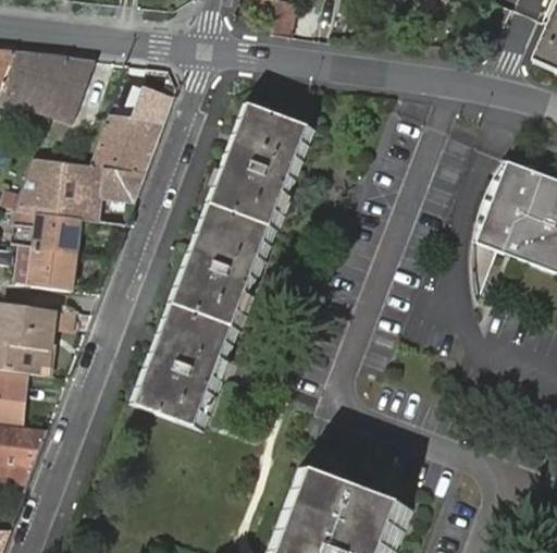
[(279,0),(273,34),(291,36),(297,1),(292,0),(279,0)]
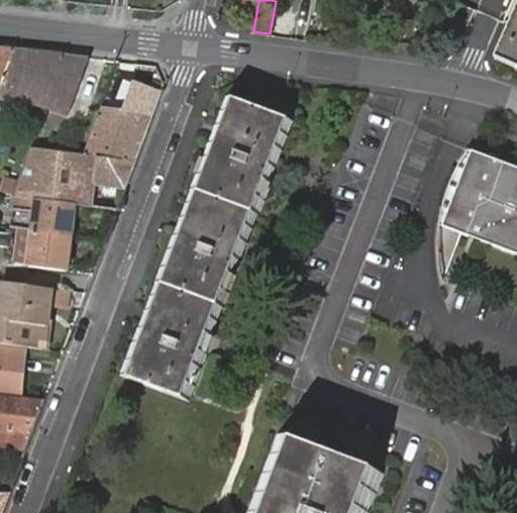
[(453,0),(438,31),(462,43),(478,10),(453,0)]
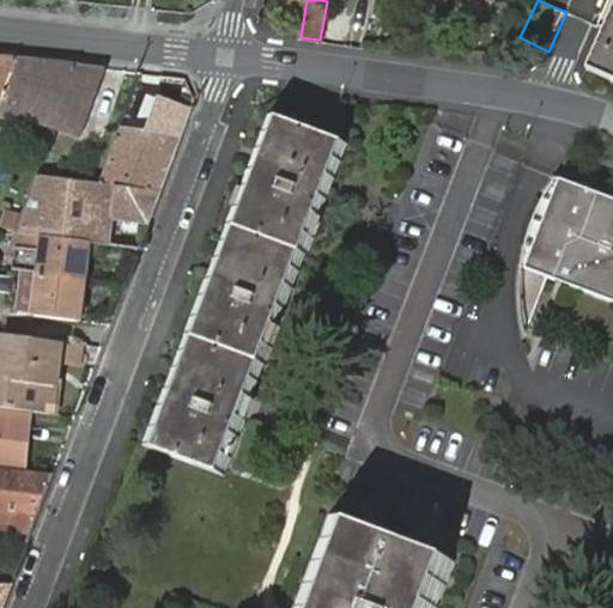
[(612,78),(612,12),(589,68),(612,78)]
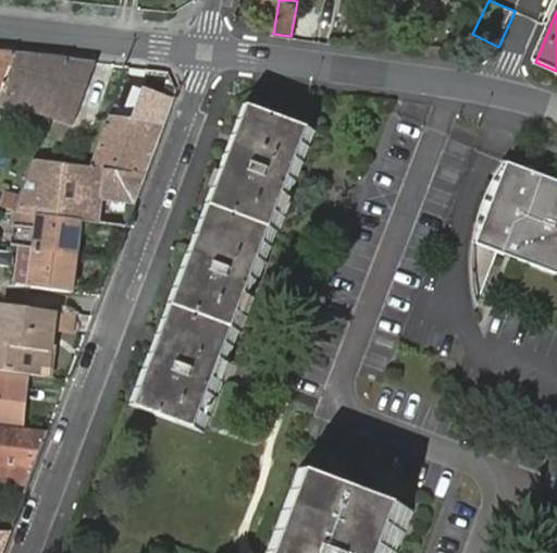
[(3,50),(0,49),(0,94),(15,52),(3,50)]
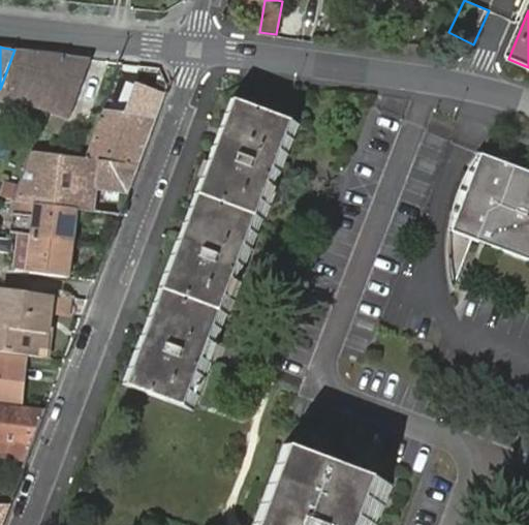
[(66,56),(14,50),(0,89),(0,91),(48,109),(65,58),(66,56)]
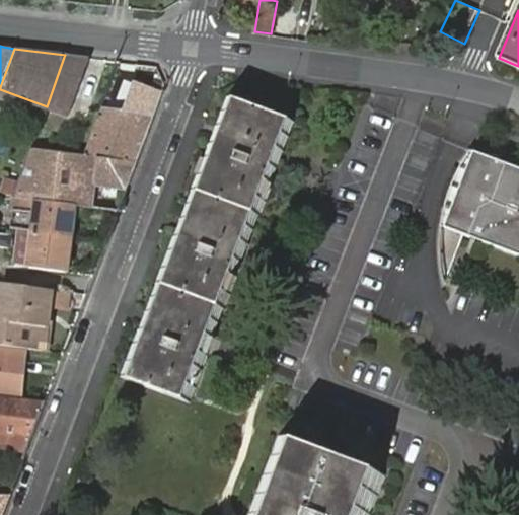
[(64,57),(47,106),(47,108),(68,116),(89,61),(64,57)]
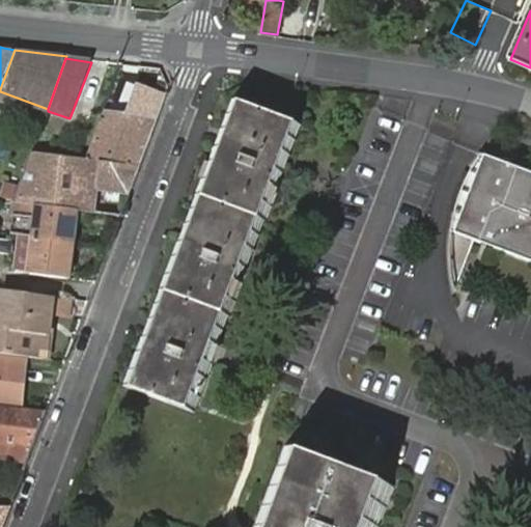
[(221,125),(232,130),(243,102),(231,98),(221,125)]
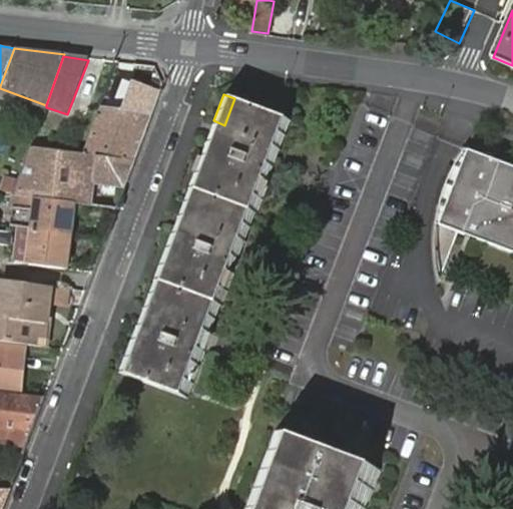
[(235,236),(265,161),(255,158),(263,140),(271,144),(282,116),(234,98),(224,125),(235,129),(229,147),(217,142),(188,217),(199,221),(193,238),(182,234),(152,309),(164,314),(158,330),(146,326),(128,372),(175,391),(193,344),(185,341),(191,324),(200,328),(229,253),(220,250),(226,233),(235,236)]
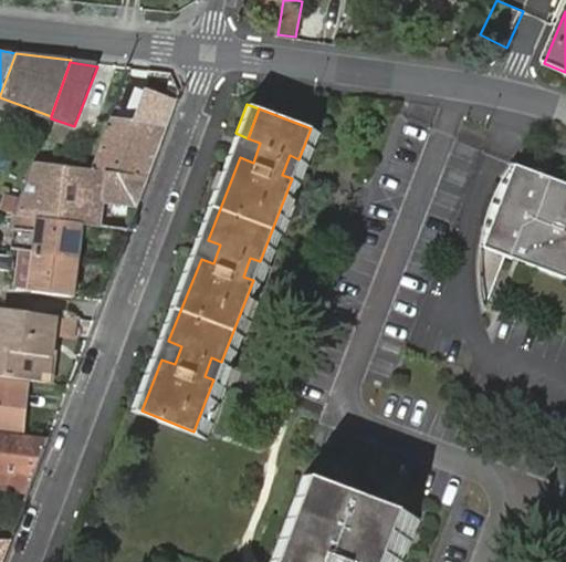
[(165,124),(111,118),(93,168),(146,175),(165,124)]
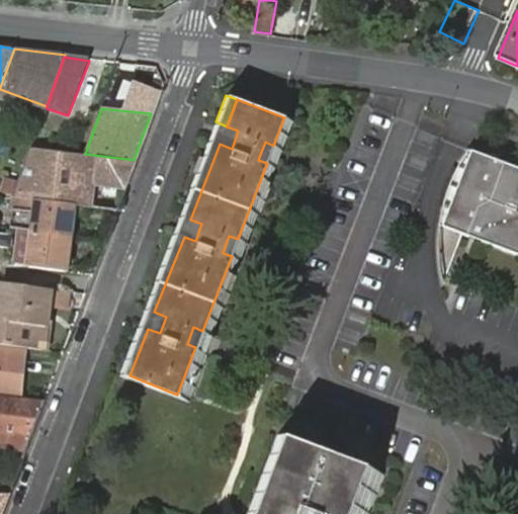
[(284,117),(273,146),(287,151),(297,121),(284,117)]
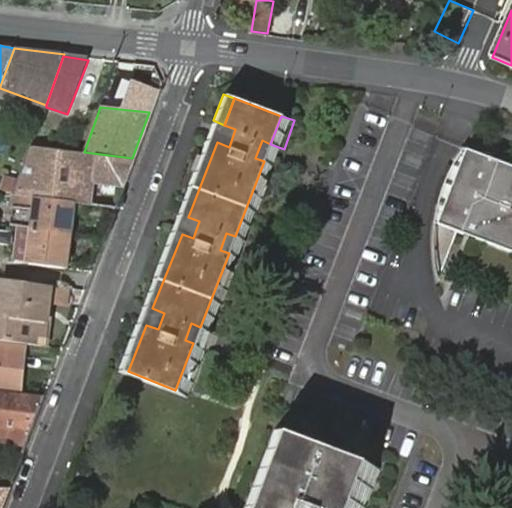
[(206,138),(217,142),(229,147),(235,129),(224,125),(213,120),(206,138)]
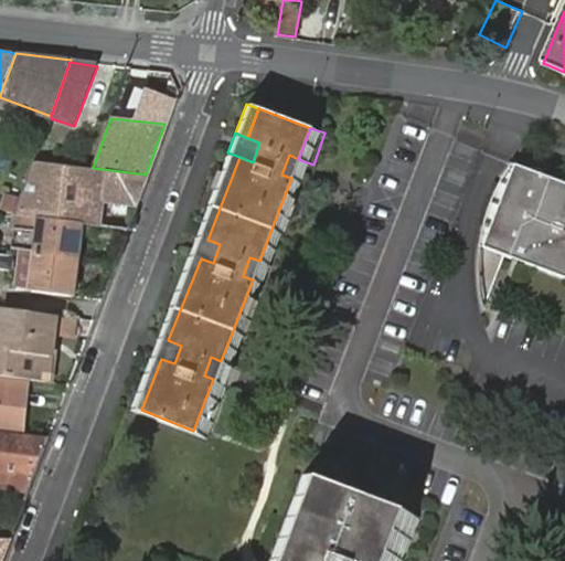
[(195,235),(208,240),(240,157),(227,152),(195,235)]
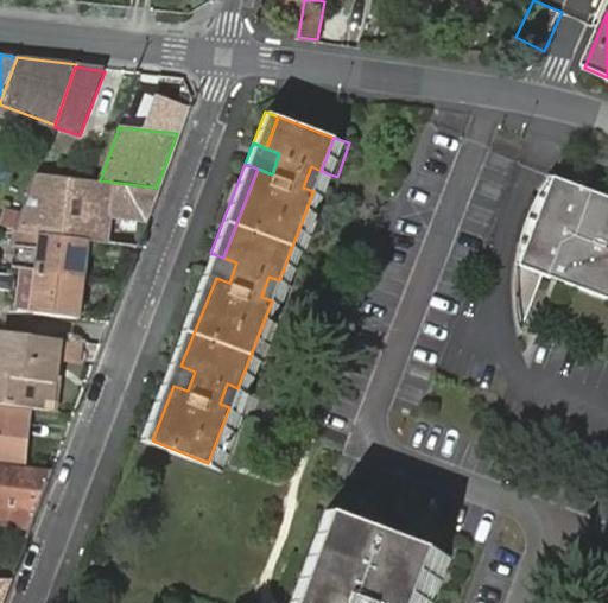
[(303,188),(314,191),(328,197),(337,177),(321,171),(311,166),(303,188)]
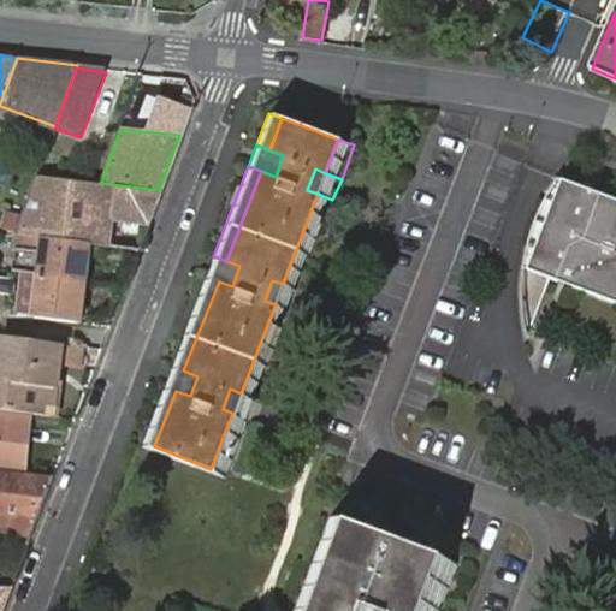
[(159,190),(101,183),(39,176),(19,232),(48,236),(95,242),(107,244),(111,220),(147,224),(159,190)]
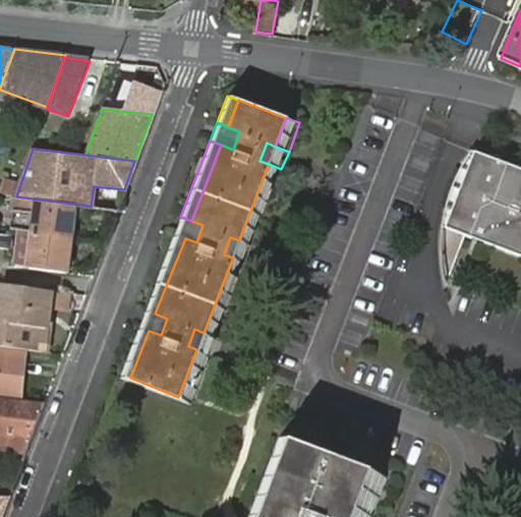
[(520,249),(520,172),(511,169),(498,165),(500,158),(471,149),(454,196),(446,194),(444,208),(442,216),(441,228),(439,240),(438,250),(442,263),(443,273),(445,277),(445,280),(463,233),(472,231),(485,236),(520,249)]
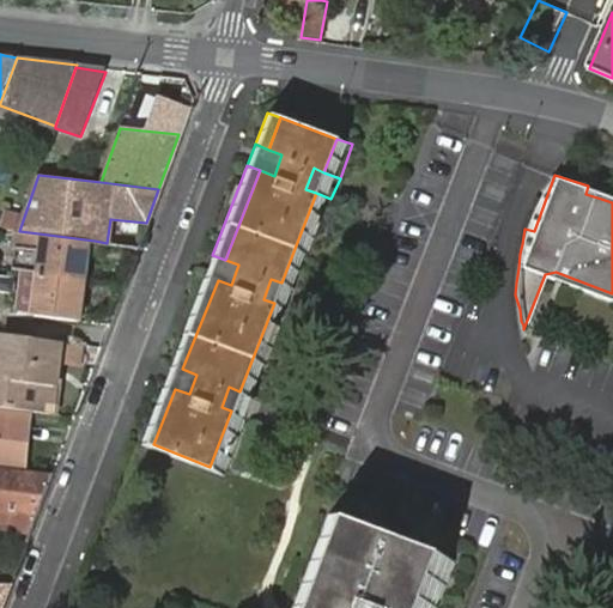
[(612,195),(605,192),(601,199),(612,202),(612,195)]
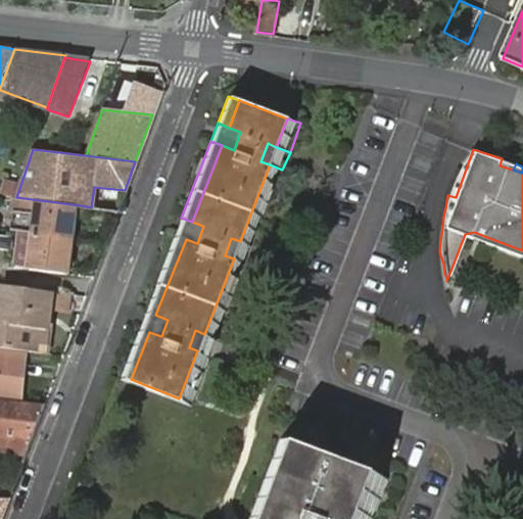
[(282,170),(270,164),(240,241),(253,246),(282,170)]
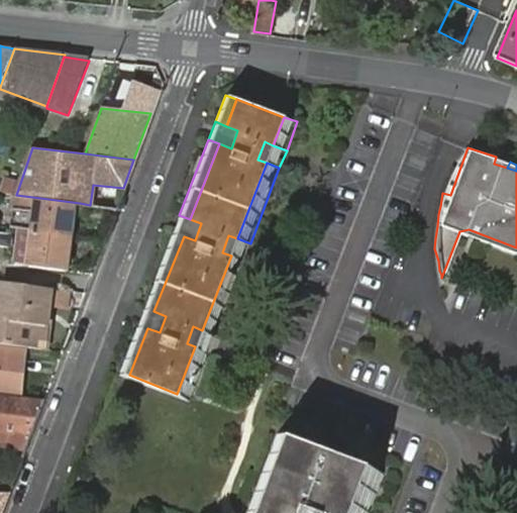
[(80,203),(40,198),(29,262),(68,268),(80,203)]
